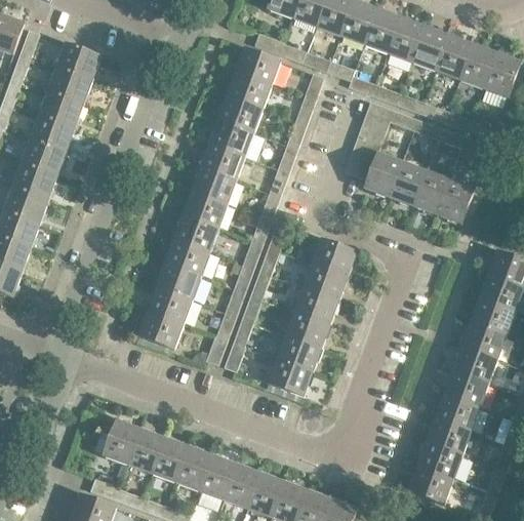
[(271,0),(268,8),(292,17),(298,0),(271,0)]
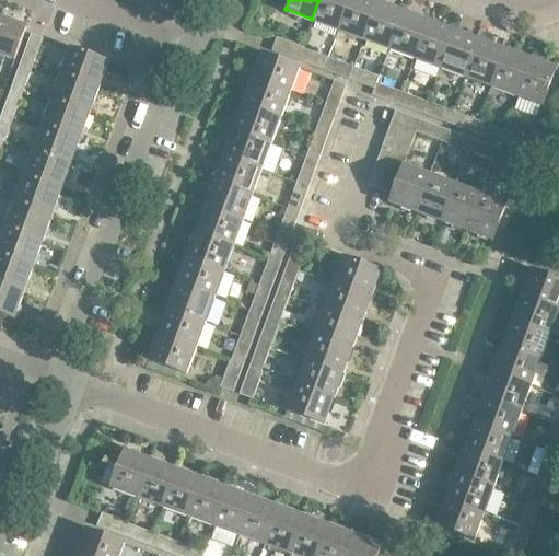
[(318,0),(312,19),(337,27),(347,0),(318,0)]
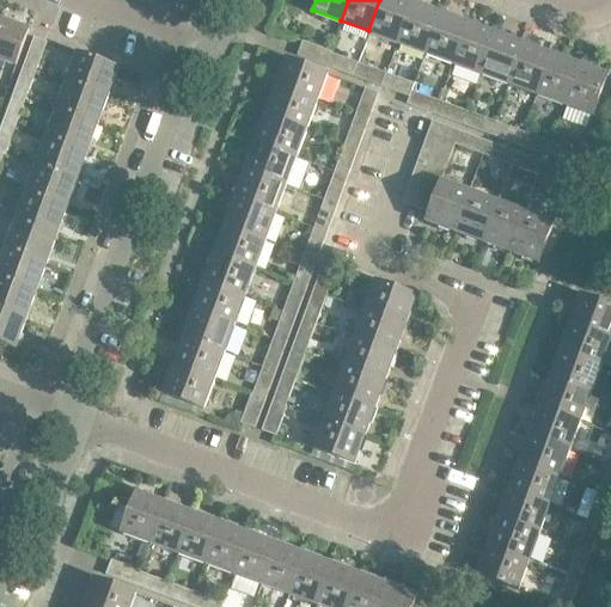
[(379,0),(368,30),(397,41),(411,1),(411,0),(379,0)]
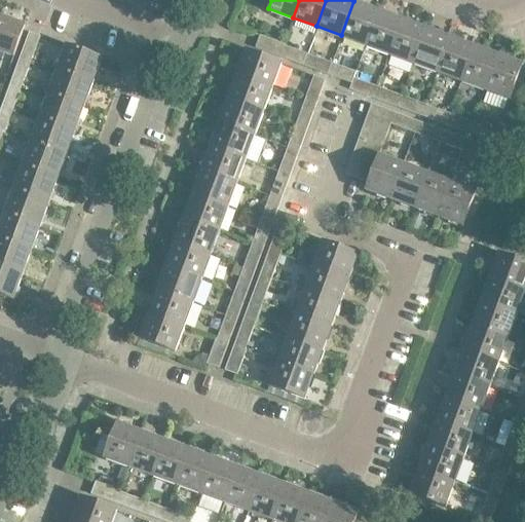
[(367,3),(366,5),(353,1),(341,35),(365,44),(377,9),(378,7),(367,3)]
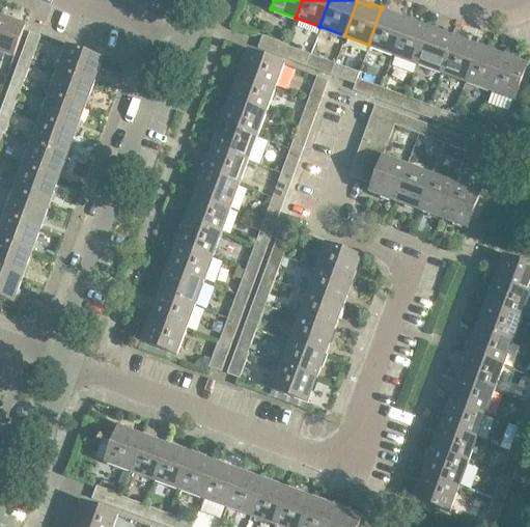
[(394,12),(393,15),(381,9),(368,45),(392,53),(405,19),(406,17),(394,12)]
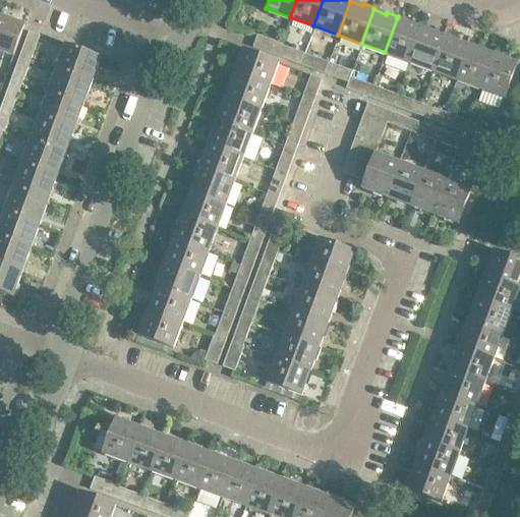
[(0,48),(12,53),(23,22),(0,13),(0,48)]
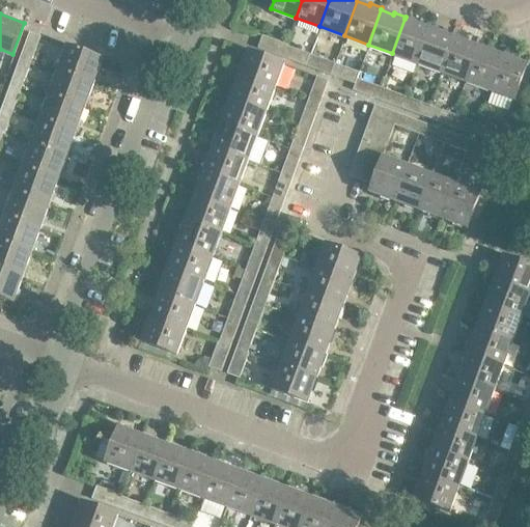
[(418,21),(417,23),(405,19),(392,53),(417,62),(429,27),(430,26),(418,21)]
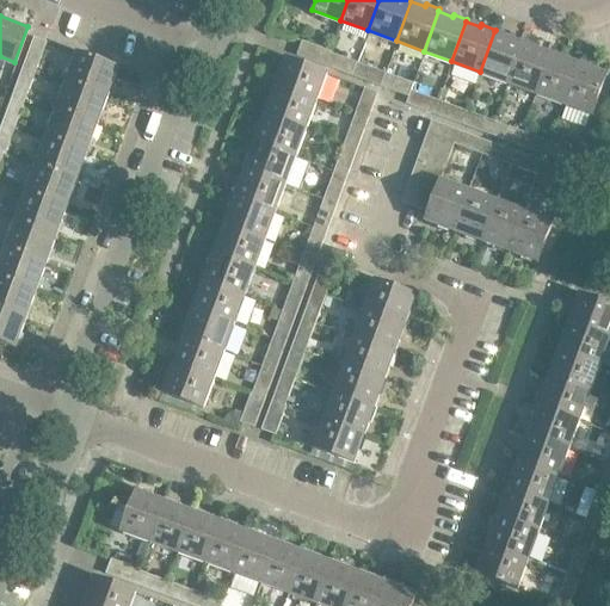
[(509,35),(509,37),(494,31),(480,72),(507,81),(522,42),(523,39),(509,35)]
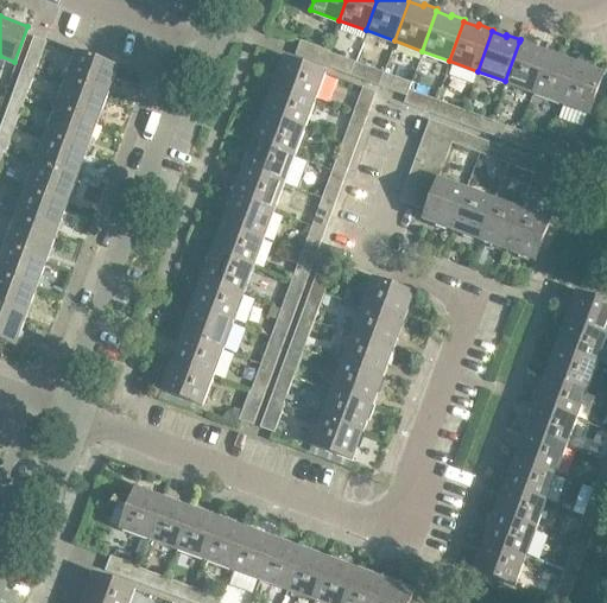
[(323,62),(328,49),(329,48),(299,37),(295,51),(323,62)]
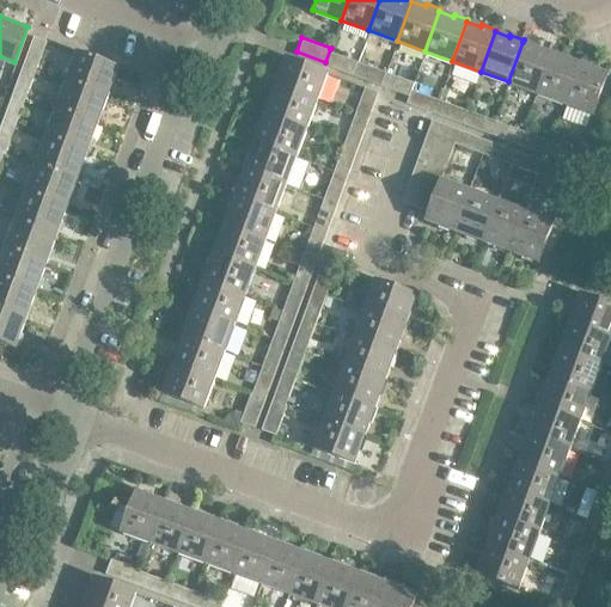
[(30,42),(23,62),(35,66),(42,47),(30,42)]
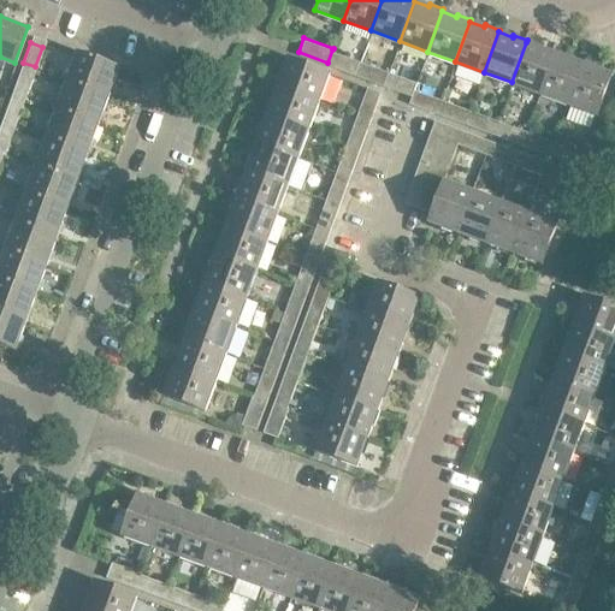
[(542,46),(540,47),(526,42),(512,82),(539,93),(554,53),(555,51),(542,46)]
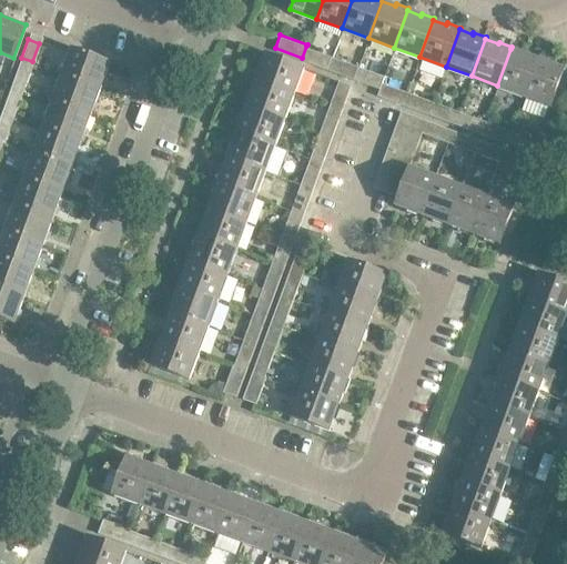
[(109,60),(70,46),(61,72),(99,87),(109,60)]
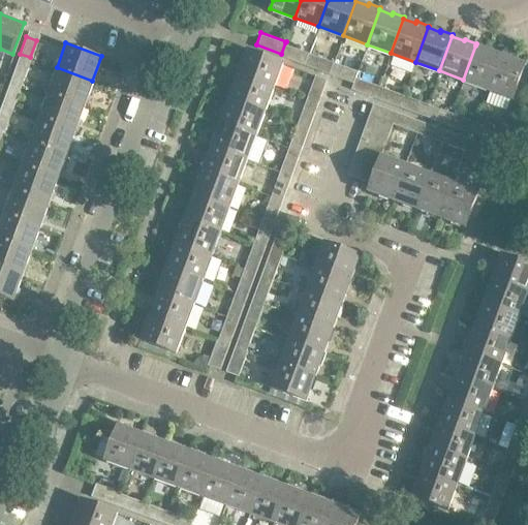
[(294,45),(290,57),(306,63),(310,52),(294,45)]
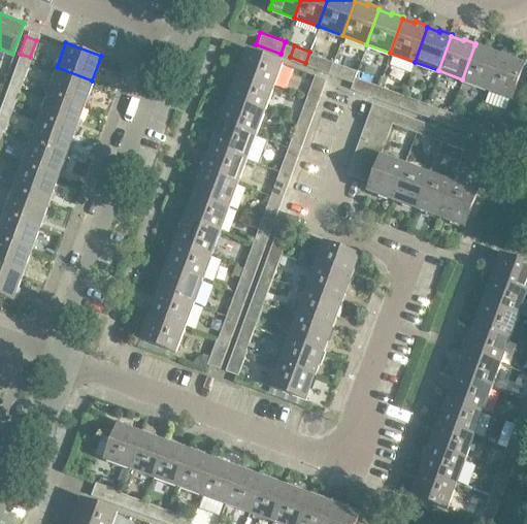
[(488,47),(487,50),(474,45),(462,79),(486,88),(499,54),(499,52),(488,47)]
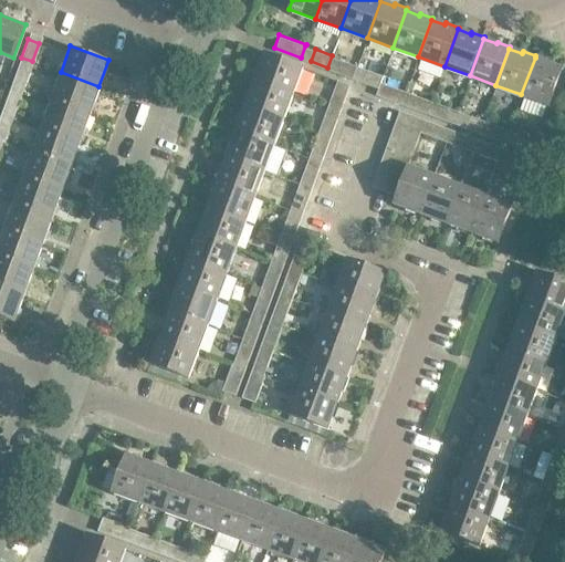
[(263,51),(258,63),(260,64),(255,77),(292,91),(302,65),(263,51)]
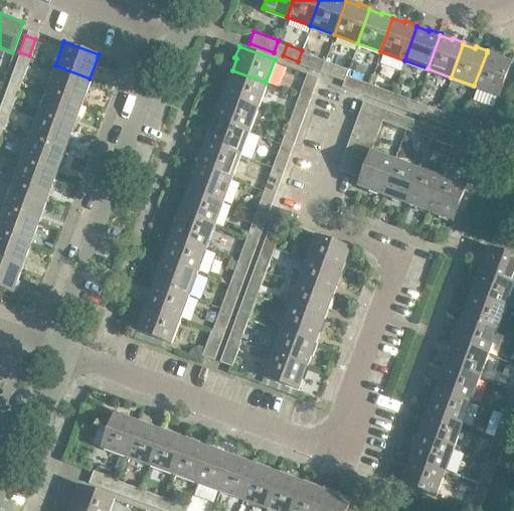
[(302,50),(298,61),(312,66),(317,55),(302,50)]
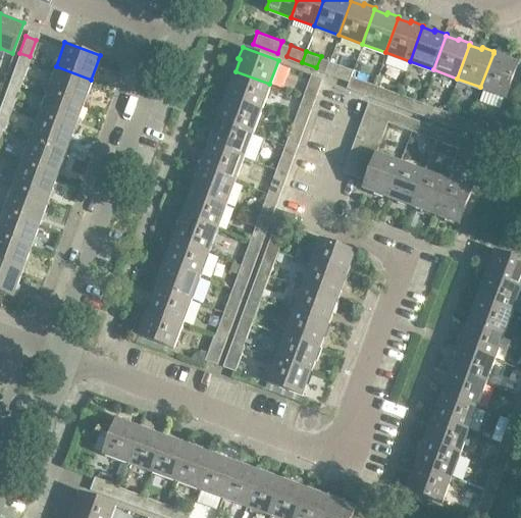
[(506,56),(506,58),(493,53),(480,87),(505,96),(518,60),(506,56)]
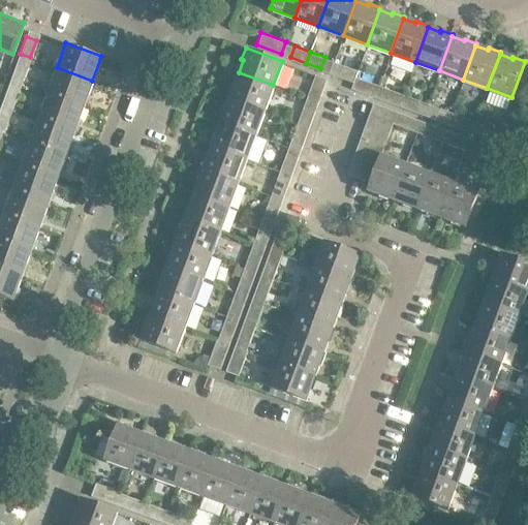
[(17,61),(10,78),(22,82),(27,65),(17,61)]
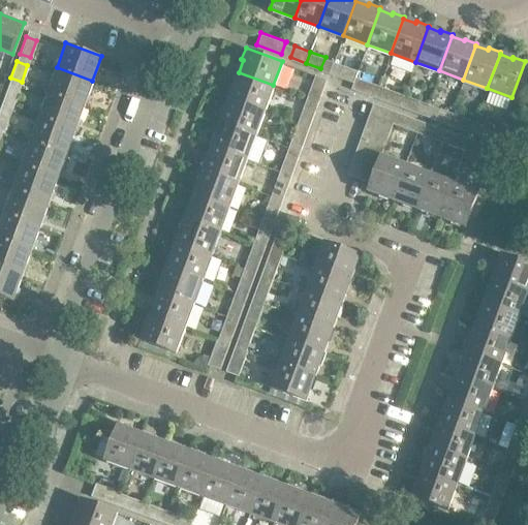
[(342,64),(338,75),(352,81),(354,75),(358,69),(342,64)]
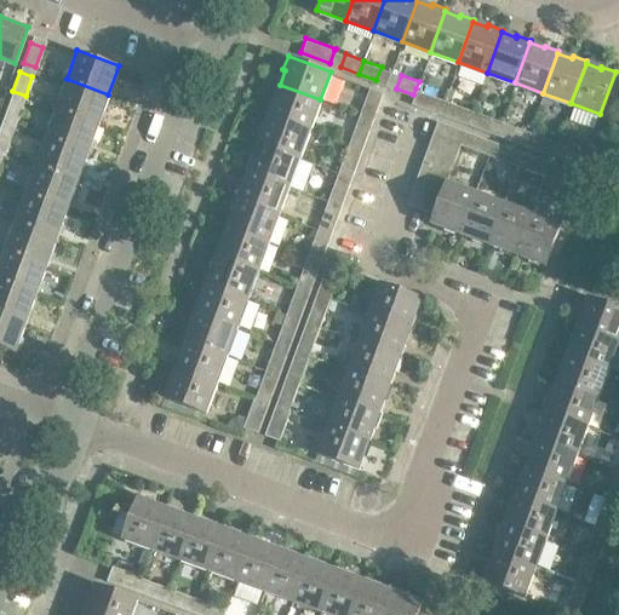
[(56,107),(98,122),(108,95),(67,79),(56,107)]
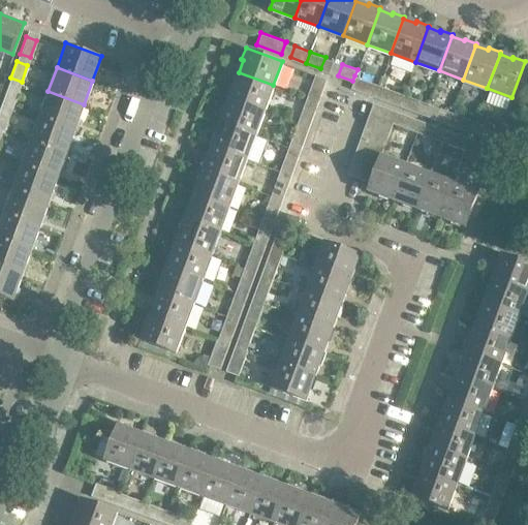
[(239,72),(237,71),(233,84),(235,84),(229,96),(265,110),(273,85),(239,72)]
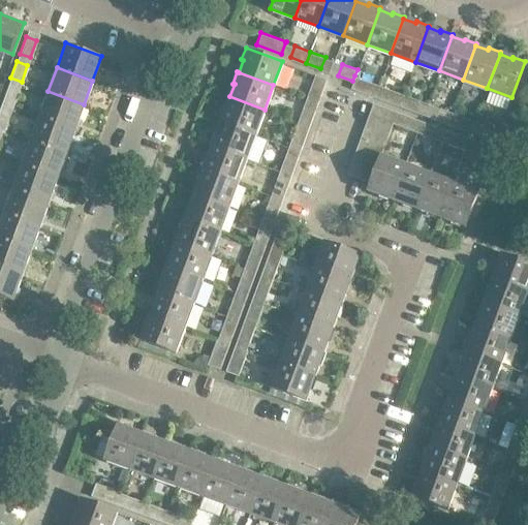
[(315,72),(309,89),(320,93),(327,76),(315,72)]
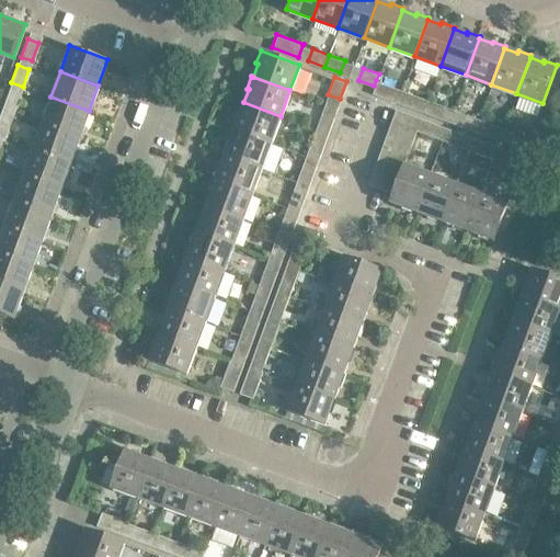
[(374,86),(372,92),(389,99),(393,87),(376,80),(374,86)]
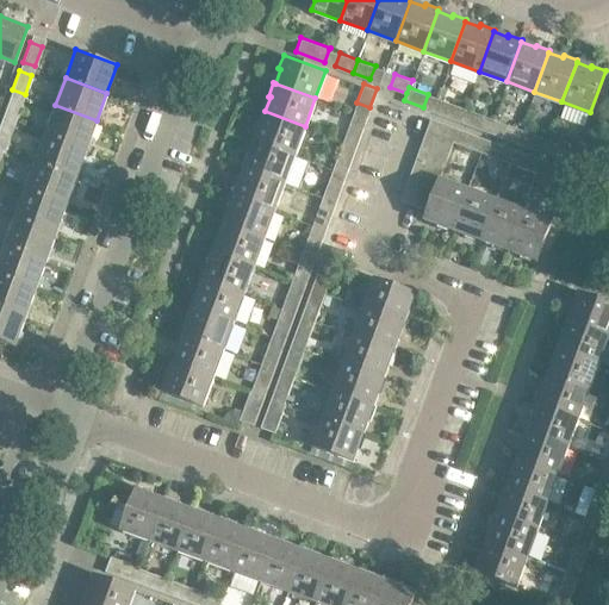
[(8,98),(1,117),(14,122),(22,103),(8,98)]
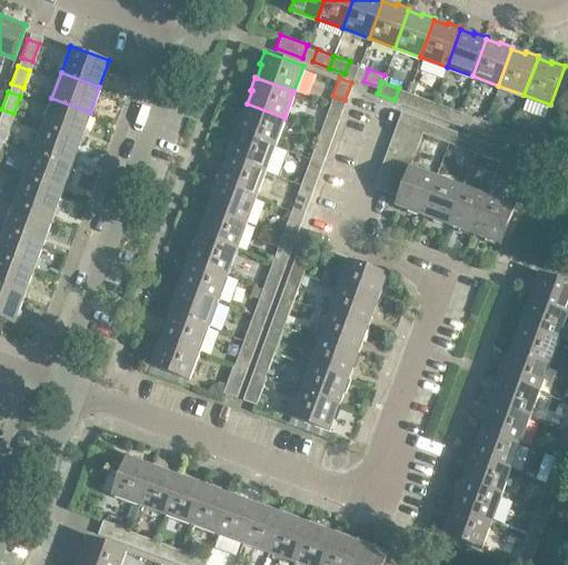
[(418,95),(414,107),(430,112),(435,100),(418,95)]
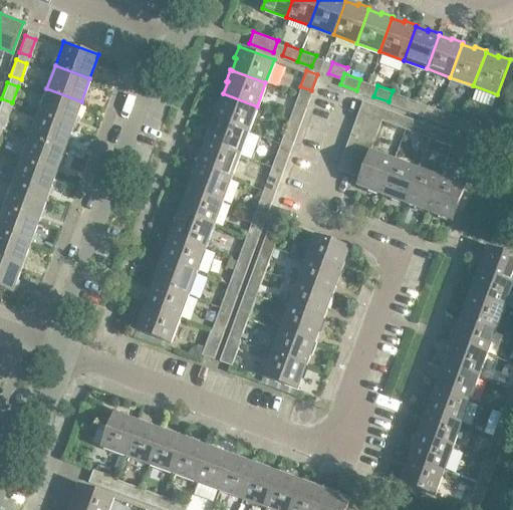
[(72,124),(81,101),(46,88),(37,111),(72,124)]
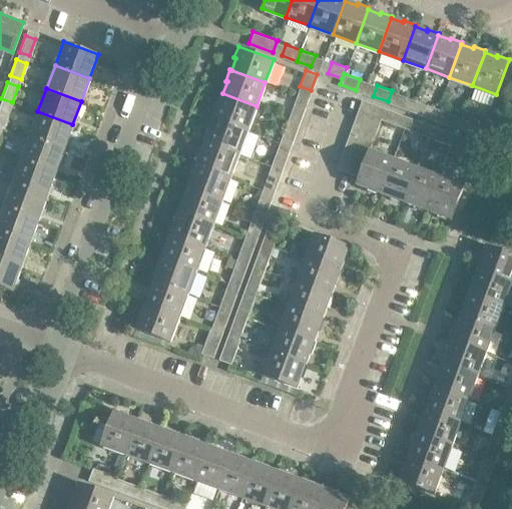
[(392,90),(388,101),(402,107),(406,96),(392,90)]
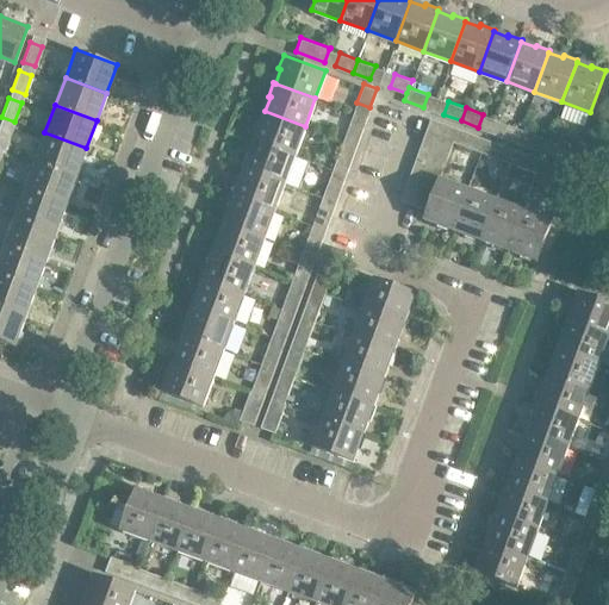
[(265,111),(263,110),(258,124),(260,124),(255,138),(294,154),(305,126),(265,111)]
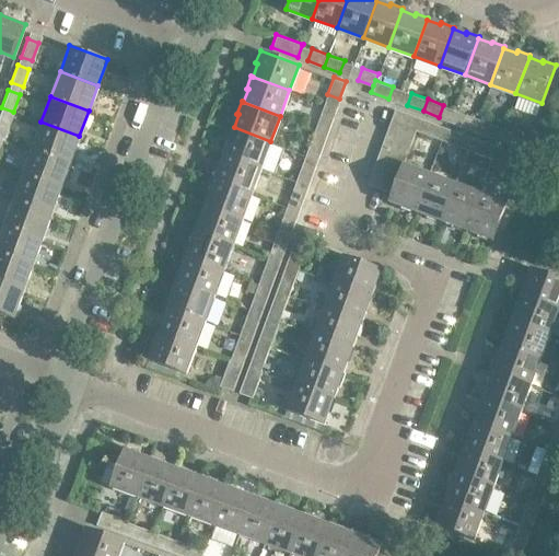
[(419,116),(395,107),(391,119),(415,128),(419,116)]
